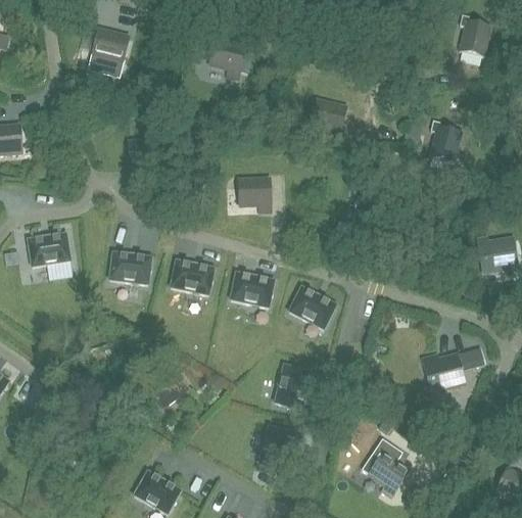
[(484,56),(491,26),(469,20),(470,15),(463,14),(460,25),(465,27),(460,51),(484,56)]
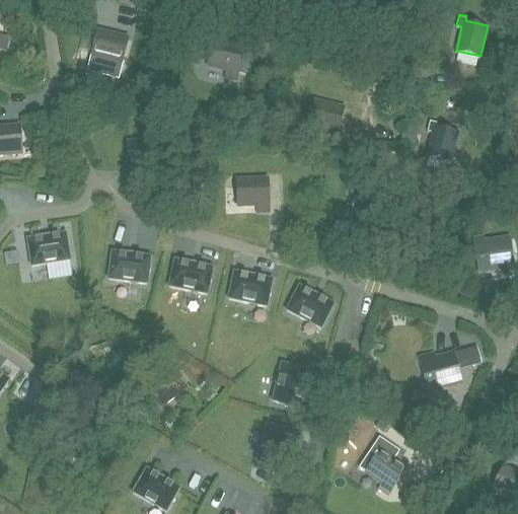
[(122,66),(129,35),(98,29),(93,53),(112,57),(109,63),(122,66)]
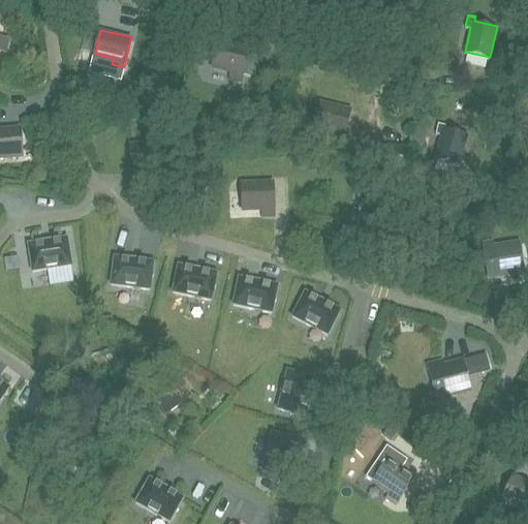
[(243,78),(249,48),(219,40),(214,65),(231,69),(230,74),(243,78)]
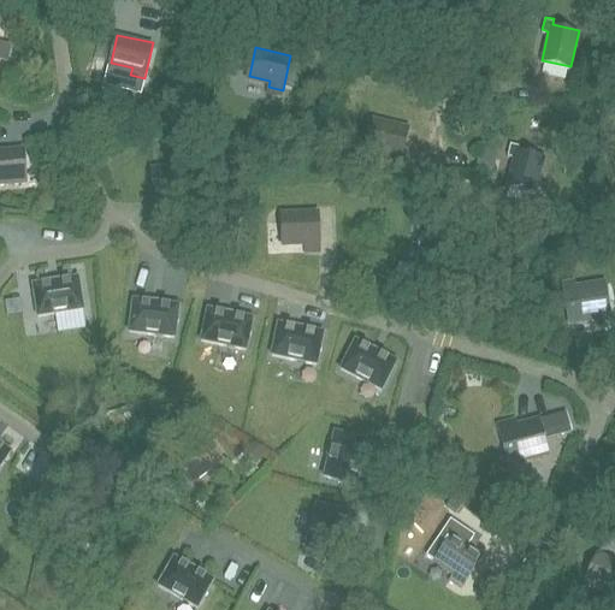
[(398,161),(408,126),(373,118),(366,146),(388,150),(385,158),(398,161)]
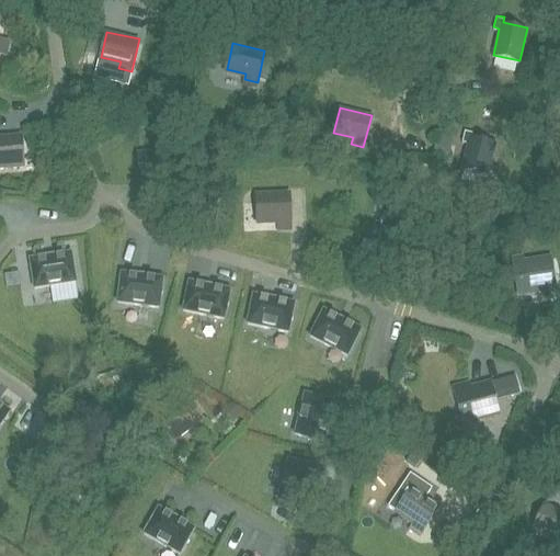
[(488,174),(495,140),(471,135),(472,131),(465,128),(461,140),(468,142),(461,168),(488,174)]
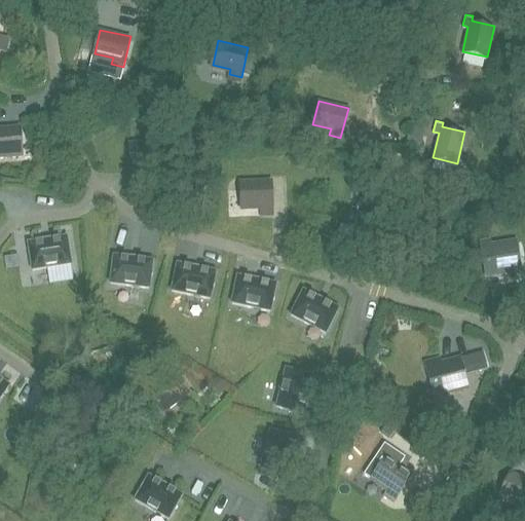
[(0,154),(22,153),(20,125),(0,126),(0,154)]
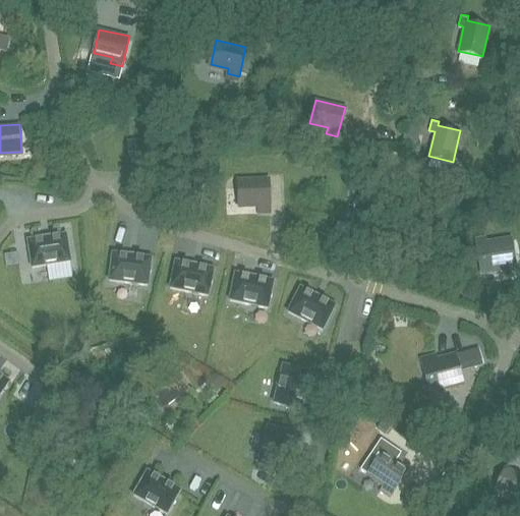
[(271,208),(270,178),(239,179),(240,204),(258,203),(260,209),(271,208)]
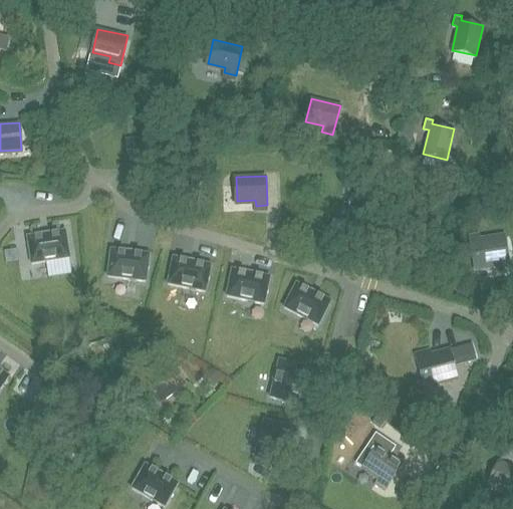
[(69,255),(65,229),(28,235),(32,261),(69,255)]
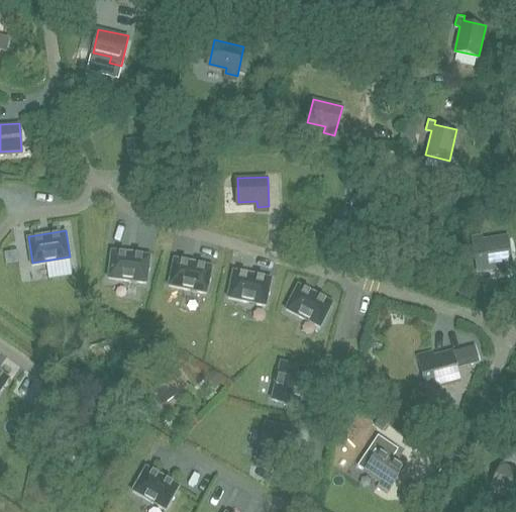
[(483,238),(482,233),(472,235),(473,241),(477,240),(482,268),(512,263),(507,234),(483,238)]
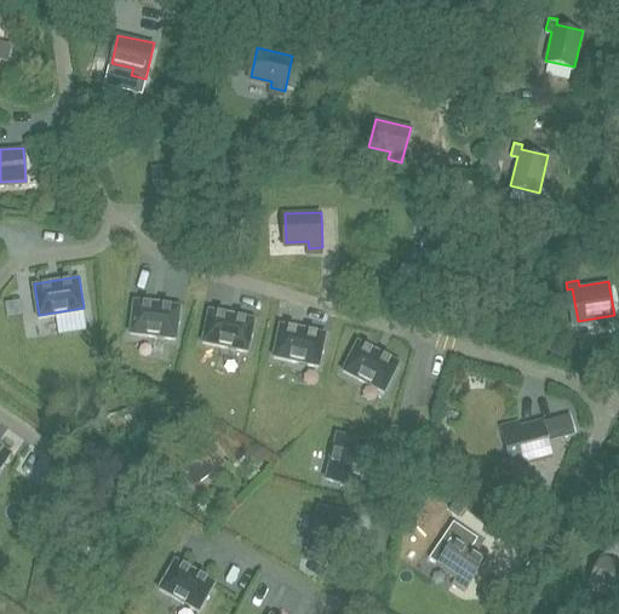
[(177,336),(181,304),(135,298),(131,331),(177,336)]
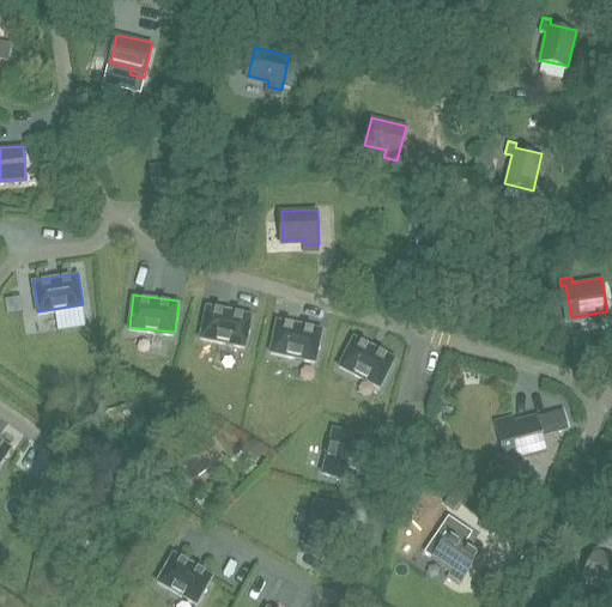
[(246,345),(252,313),(207,304),(201,335),(246,345)]
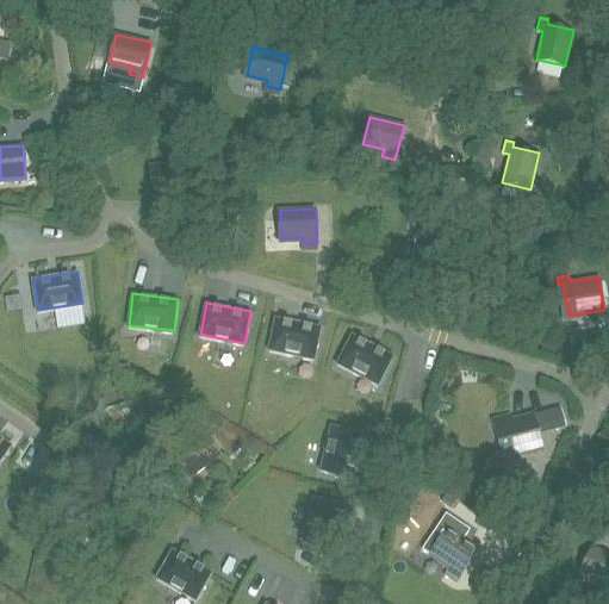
[(279,318),(279,367),(310,367),(309,318),(279,318)]
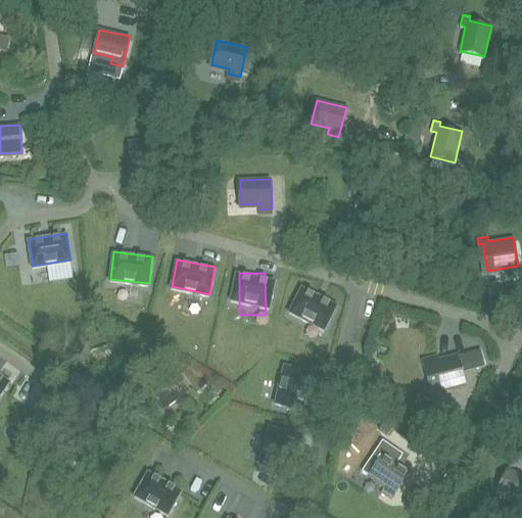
[(301,290),(301,324),(323,324),(322,290),(301,290)]
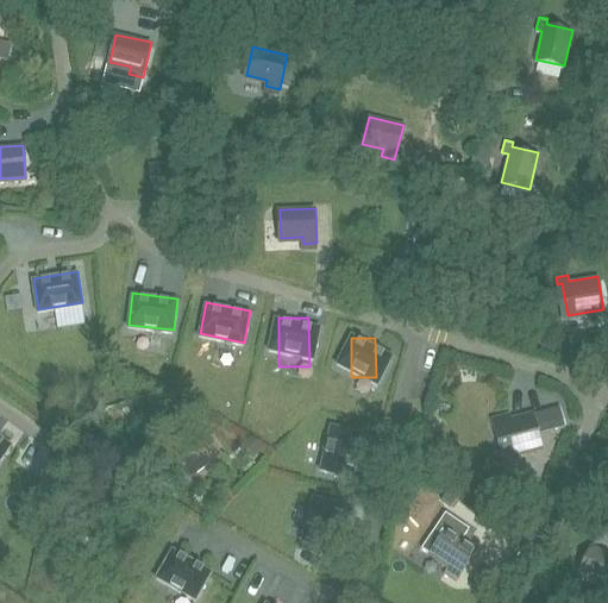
[(537,404),(545,432),(562,427),(561,421),(555,400),(537,404)]
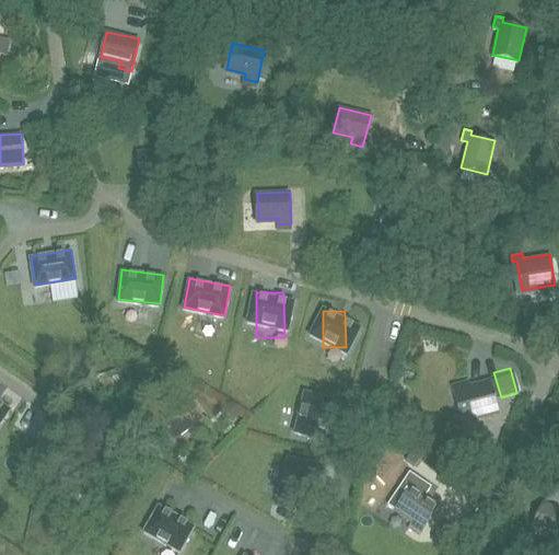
[(498,408),(489,378),(464,385),(462,380),(452,383),(453,390),(457,389),(466,417),(498,408)]
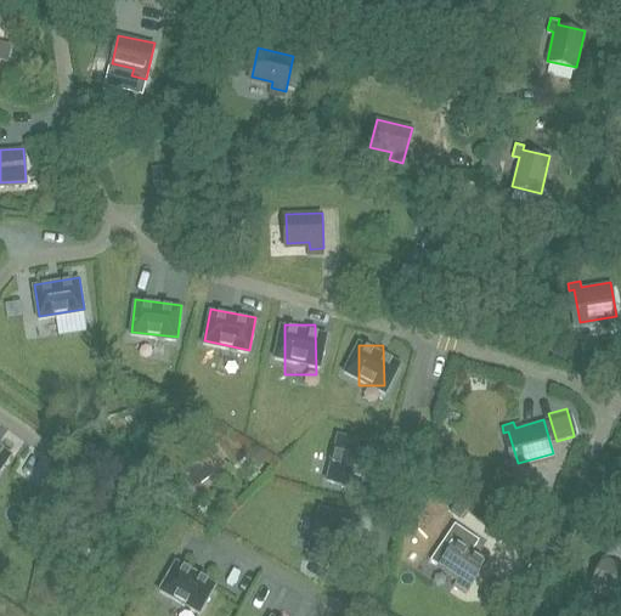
[(192,481),(224,459),(212,441),(180,464),(192,481)]
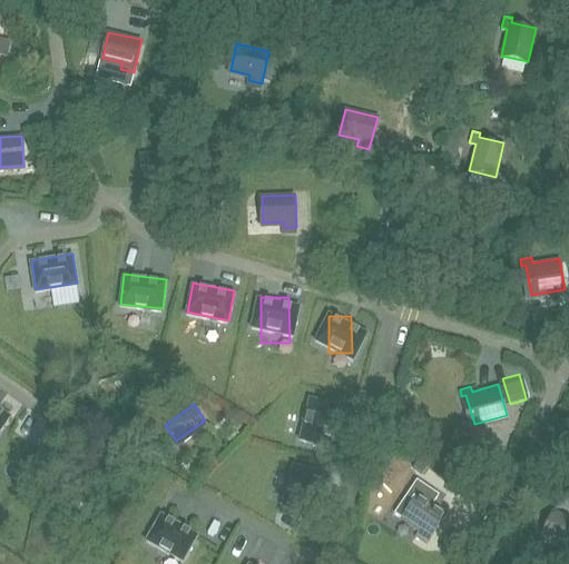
[(335,405),(307,406),(308,443),(335,444),(335,405)]
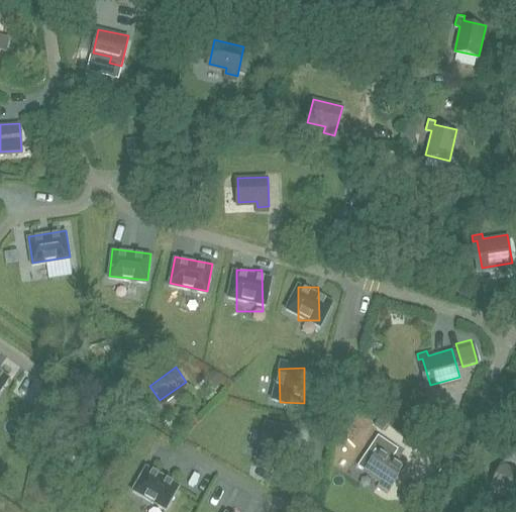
[(0,389),(10,376),(0,369),(0,389)]
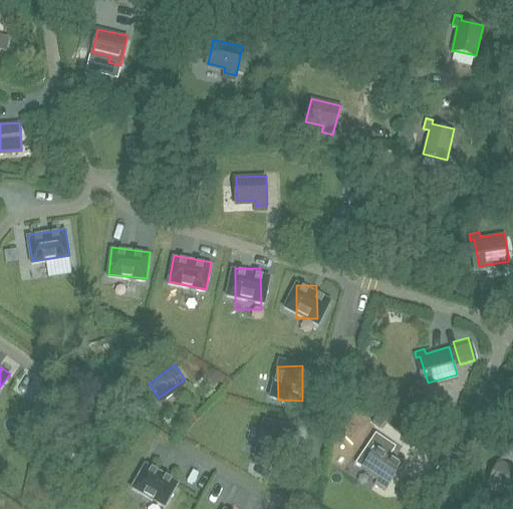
[(383,487),(402,462),(376,445),(362,465),(377,475),(374,480),(383,487)]
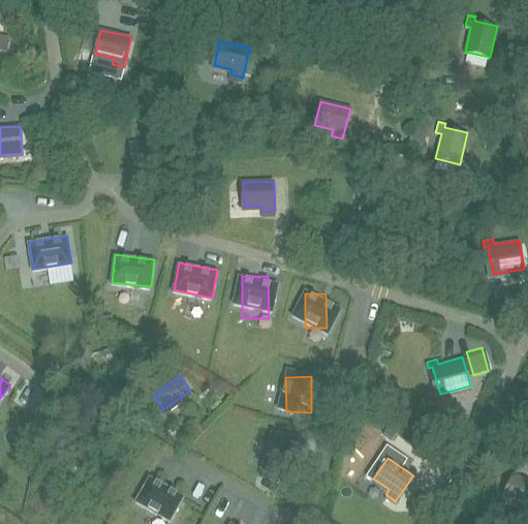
[(527,481),(513,474),(503,497),(521,504),(518,511),(527,515),(527,481)]
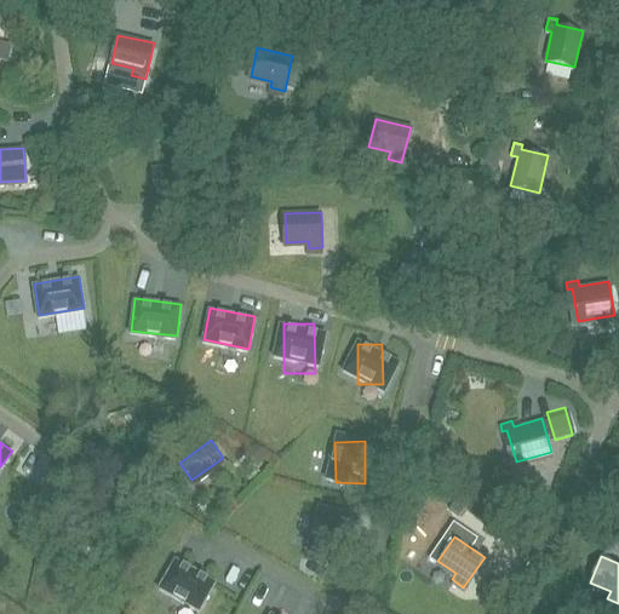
[(216,580),(176,557),(160,586),(199,608),(216,580)]
